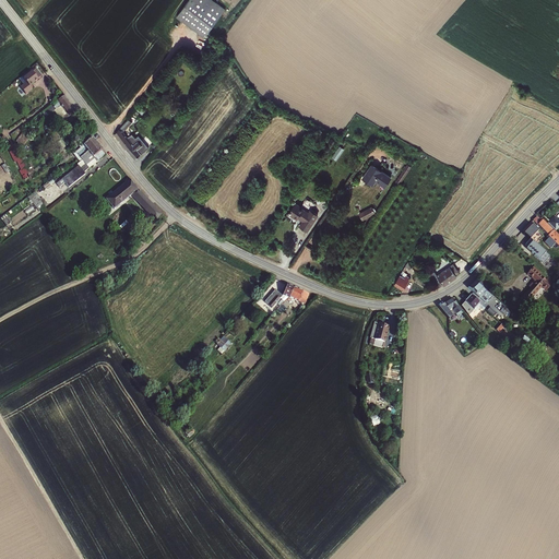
[(207,0),(190,0),(177,19),(204,39),(225,12),(207,0)]
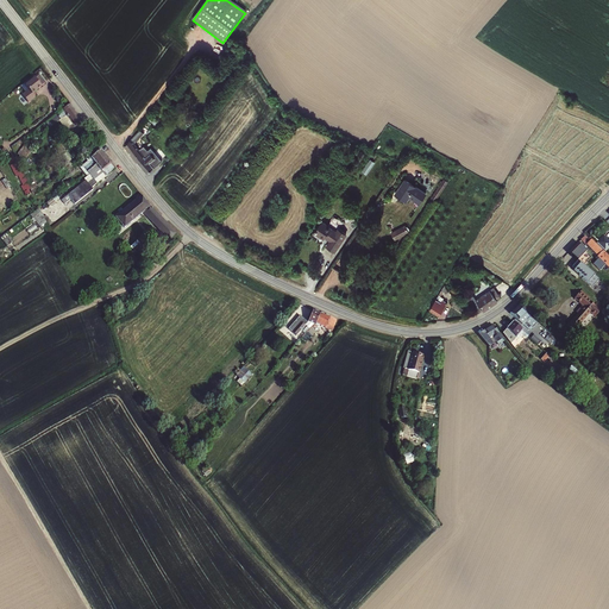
[(25,92),(30,96),(44,86),(39,80),(25,92)]
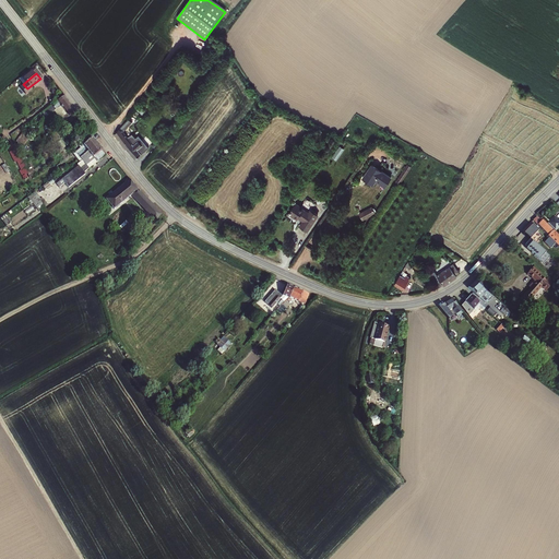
[(61,98),(55,104),(66,117),(59,121),(61,125),(74,115),(61,98)]
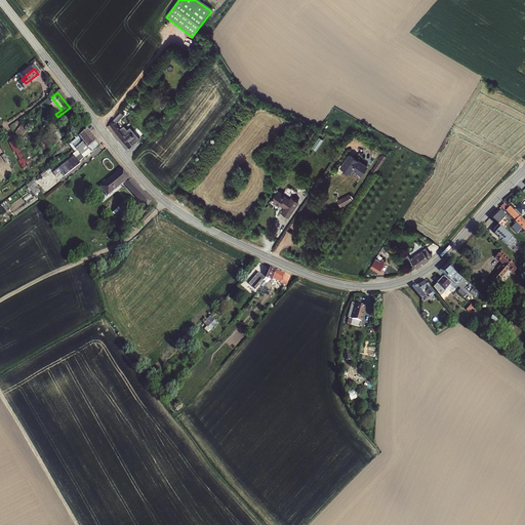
[(70,108),(57,117),(62,122),(73,113),(70,108)]
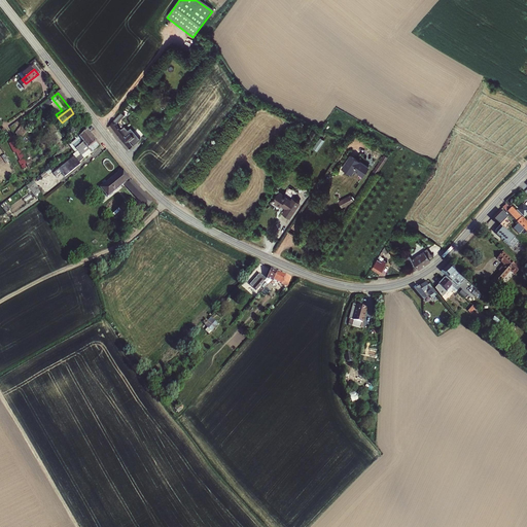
[(118,133),(119,132),(114,127),(123,118),(118,115),(110,125),(106,129),(113,139),(119,134),(118,133)]
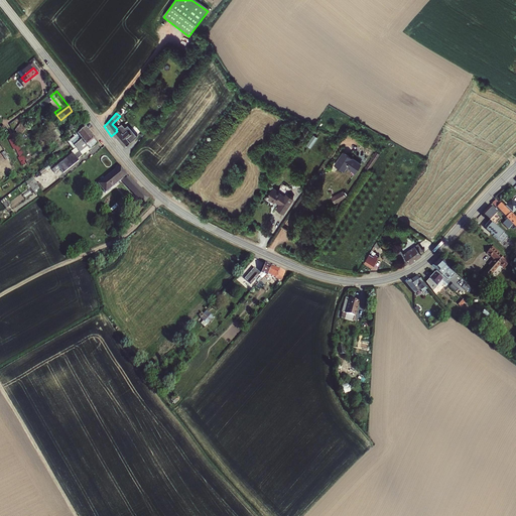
[(23,134),(26,128),(19,125),(16,131),(23,134)]
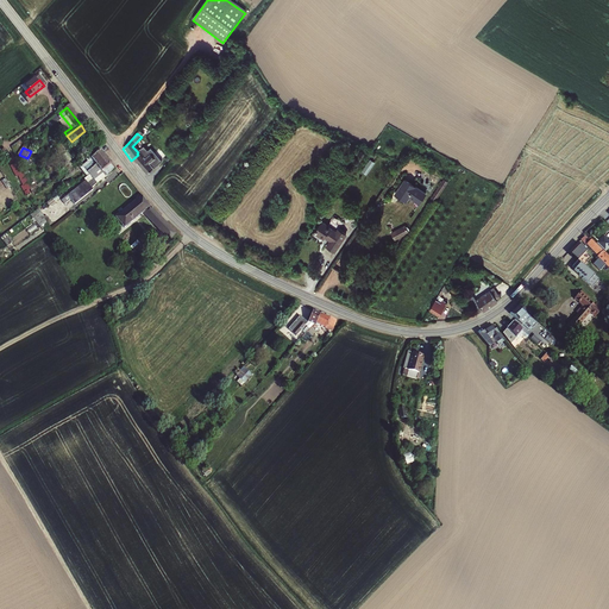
[(80,170),(85,176),(104,162),(94,150),(82,159),(87,165),(80,170)]
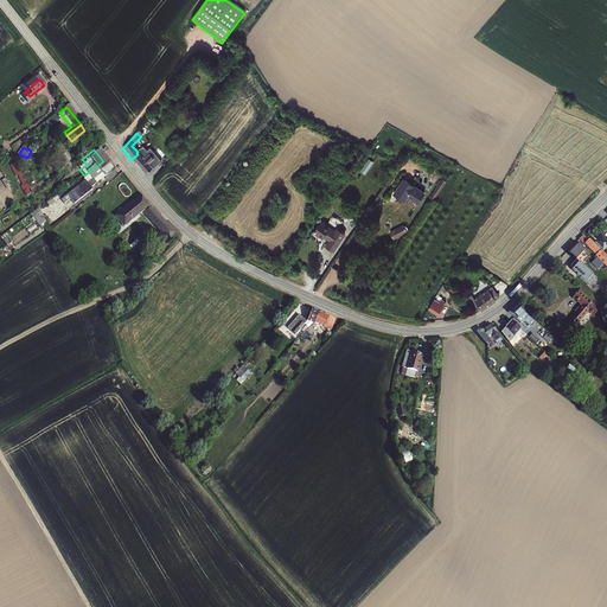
[(138,154),(131,160),(145,176),(153,168),(149,164),(152,161),(157,158),(152,152),(148,155),(145,151),(144,152),(141,149),(138,152),(136,153),(138,154)]
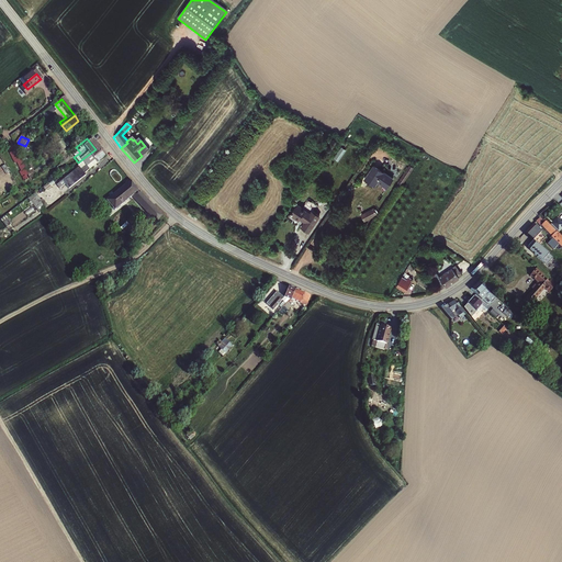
[(341,146),(335,158),(340,161),(347,148),(341,146)]
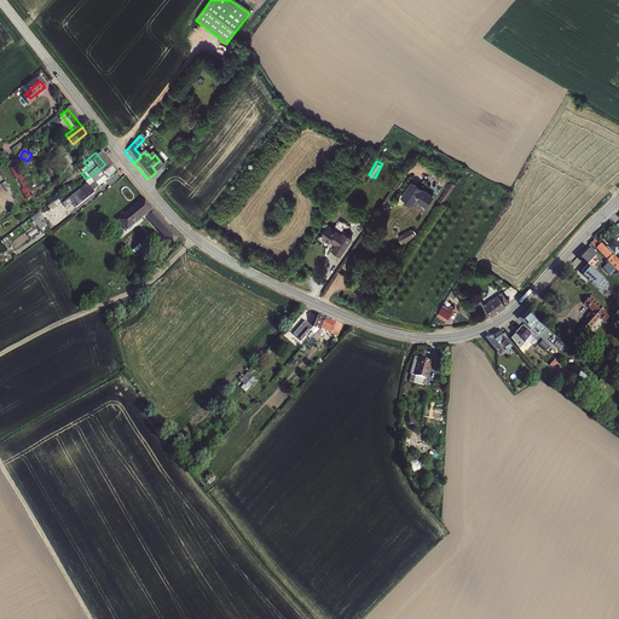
[(98,175),(104,184),(114,175),(105,165),(86,179),(88,183),(98,175)]
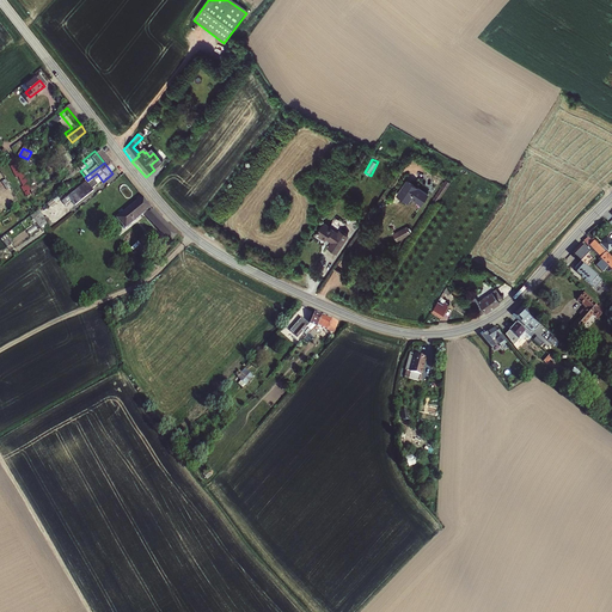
[(19,177),(26,196),(35,193),(23,165),(13,169),(17,177),(19,177)]
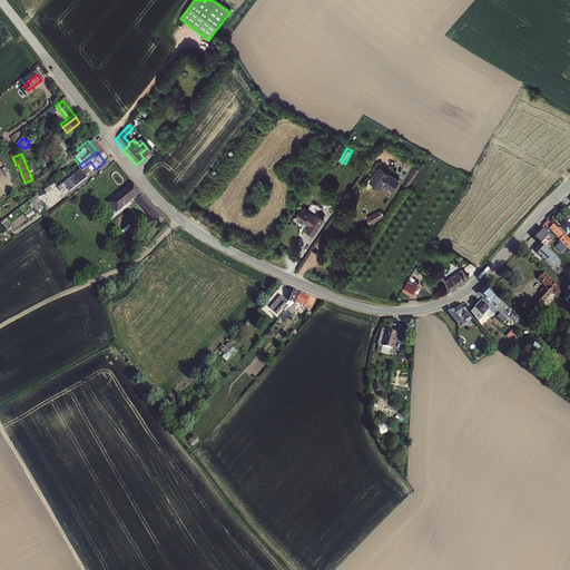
[(90,161),(81,168),(84,170),(87,176),(96,169),(90,161)]
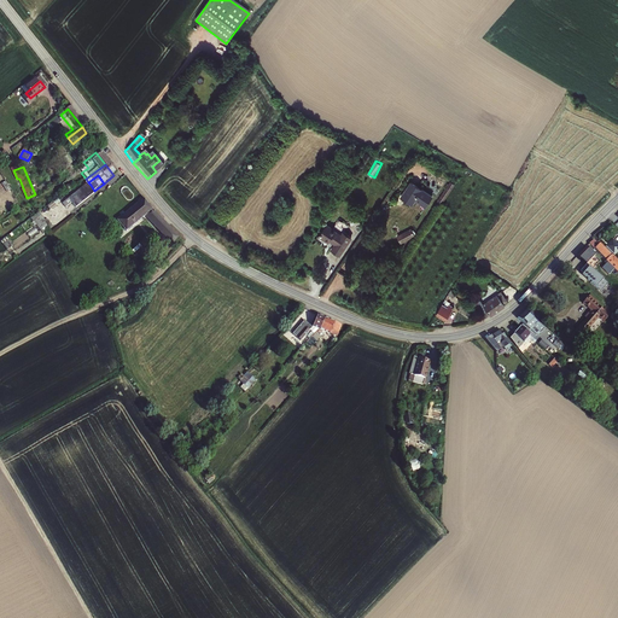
[(432,198),(412,184),(402,198),(413,205),(417,200),(426,208),(432,198)]
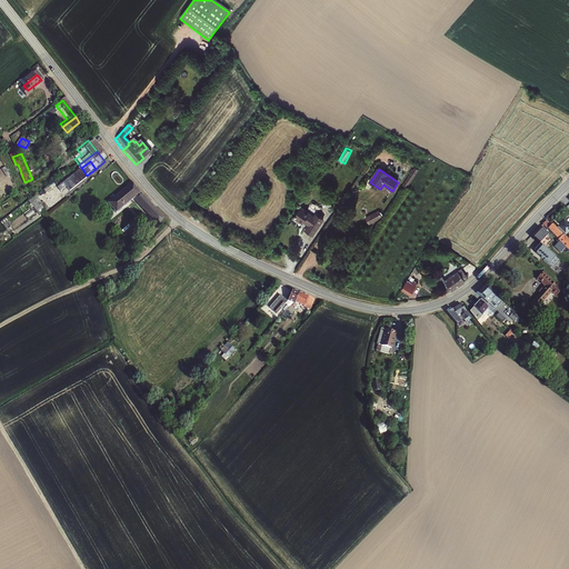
[(77,172),(72,176),(75,179),(71,181),(75,185),(81,179),(87,176),(83,170),(78,175),(77,172)]
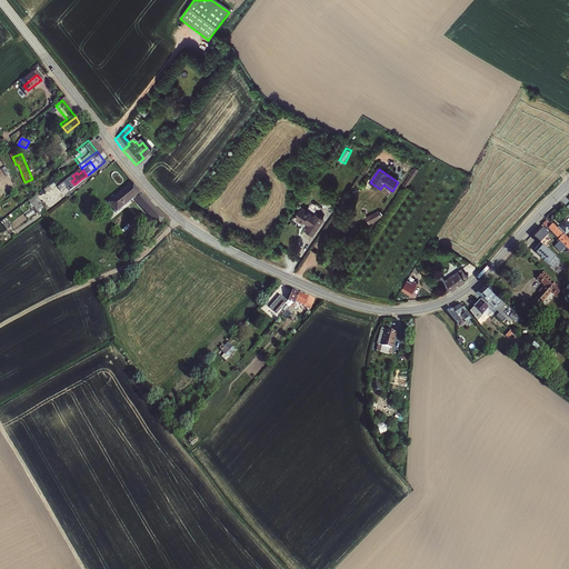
[(60,186),(65,192),(75,185),(71,181),(75,179),(72,176),(60,186)]
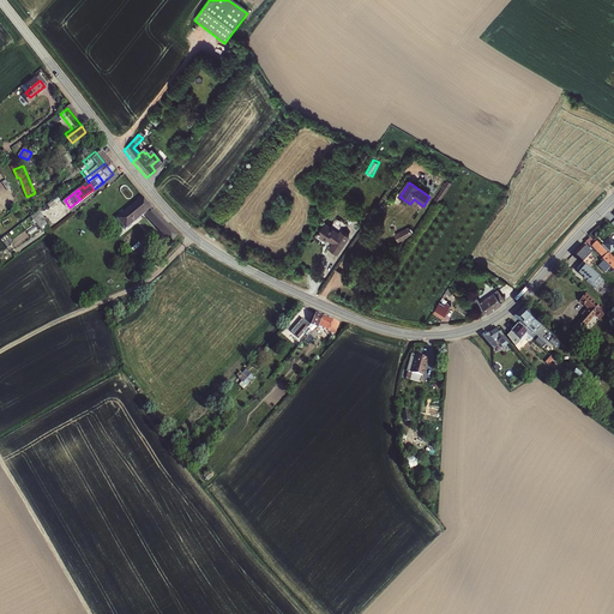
[(90,196),(88,193),(80,199),(70,208),(72,209),(90,196)]
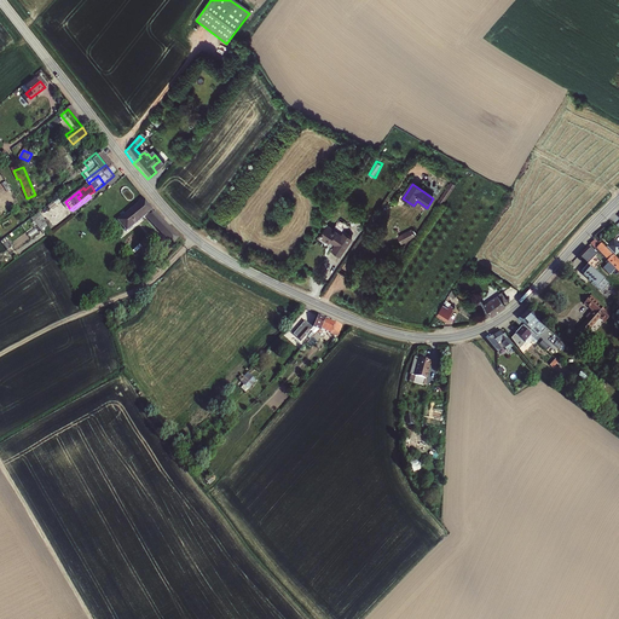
[(114,227),(120,236),(121,237),(144,218),(150,225),(156,219),(143,203),(114,227)]
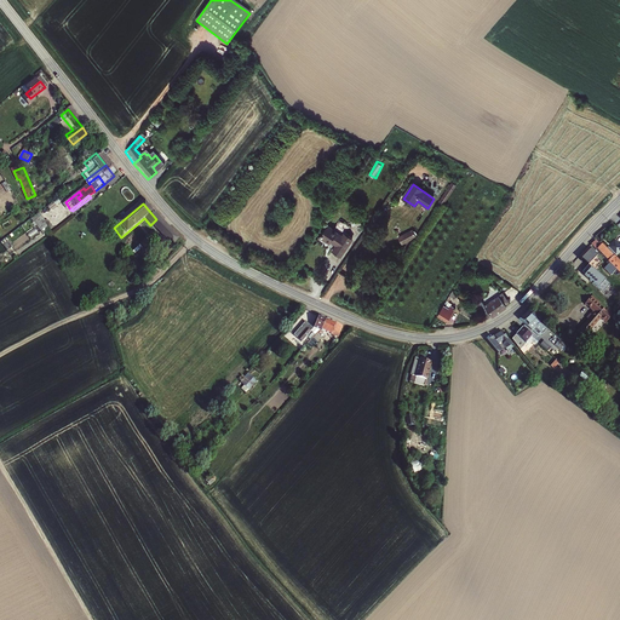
[(150,225),(154,230),(161,224),(156,219),(150,225)]
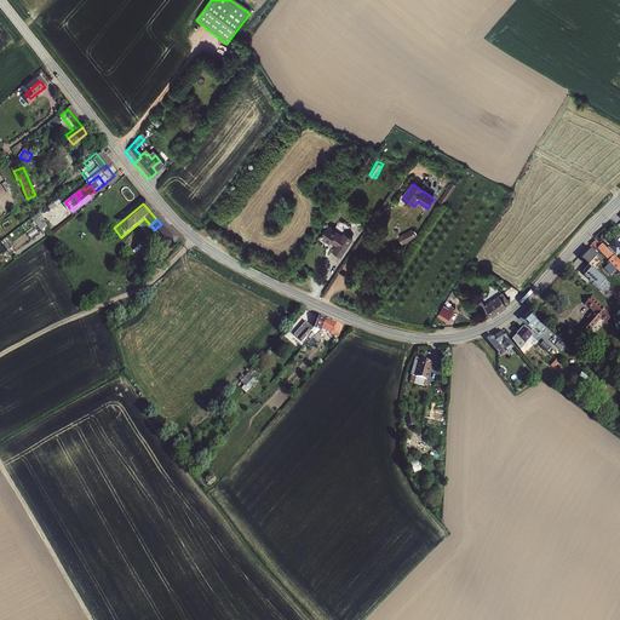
[(39,222),(34,225),(41,234),(45,231),(44,230),(39,222)]
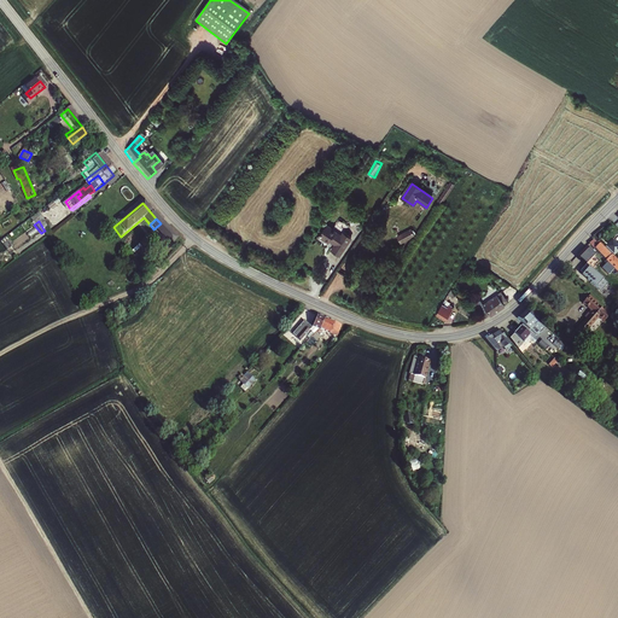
[(168,246),(175,239),(161,223),(153,229),(168,246)]
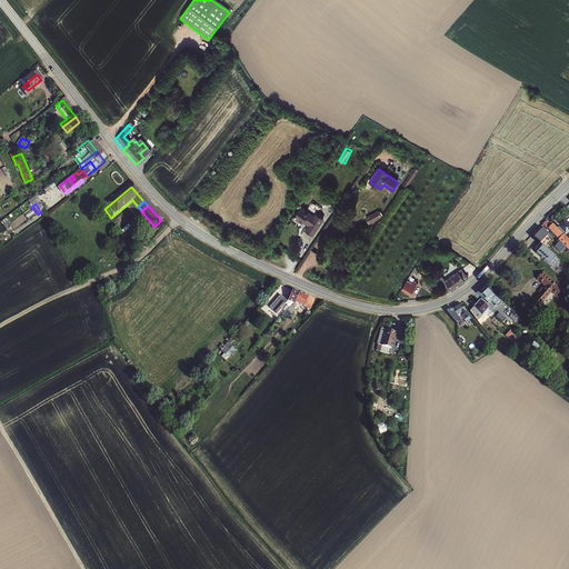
[(312,220),(300,210),(293,220),(301,226),(302,225),(307,228),(303,233),(310,238),(321,222),(315,218),(312,220)]
